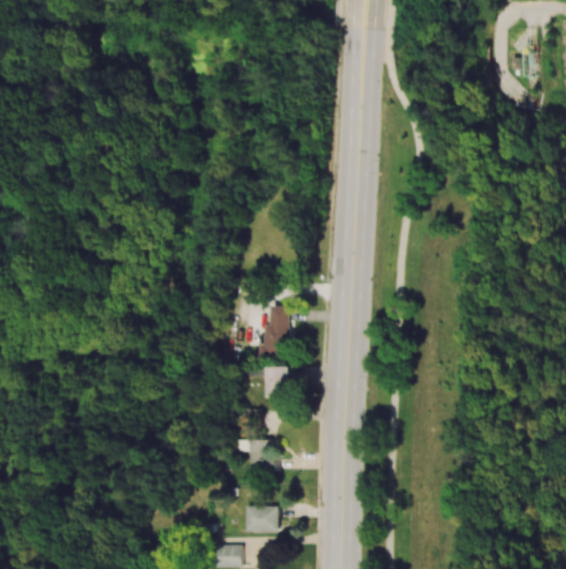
[(290,306),(270,306),(270,325),(265,325),(265,343),(259,343),(258,357),(288,358),(290,306)]
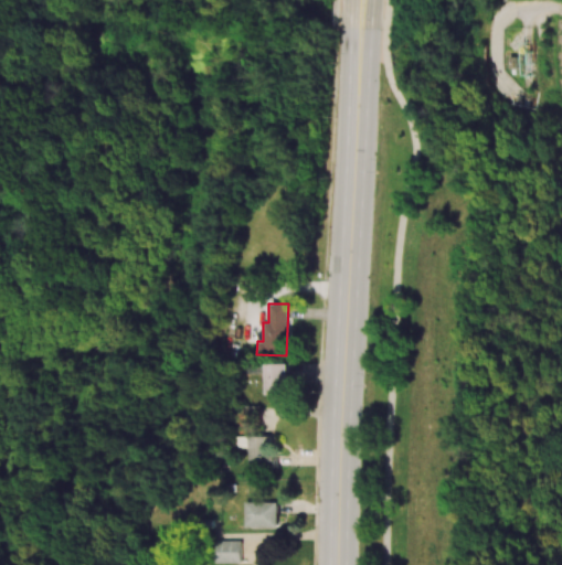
[(286,363),(265,364),(266,402),(286,401),(286,363)]
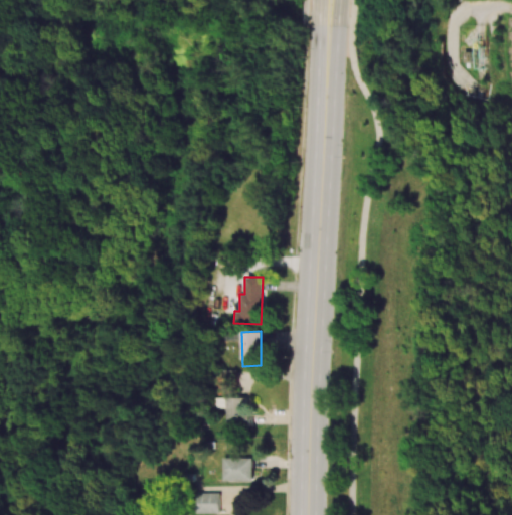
[(248,397),(215,398),(215,407),(226,407),(227,427),(249,426),(248,397)]
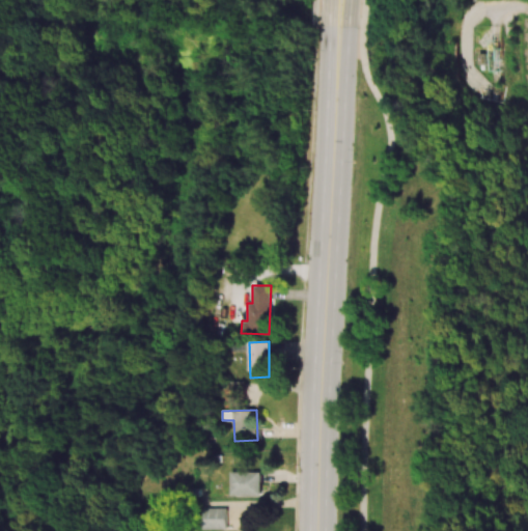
[(229,495),(259,496),(259,472),(229,472),(229,495)]
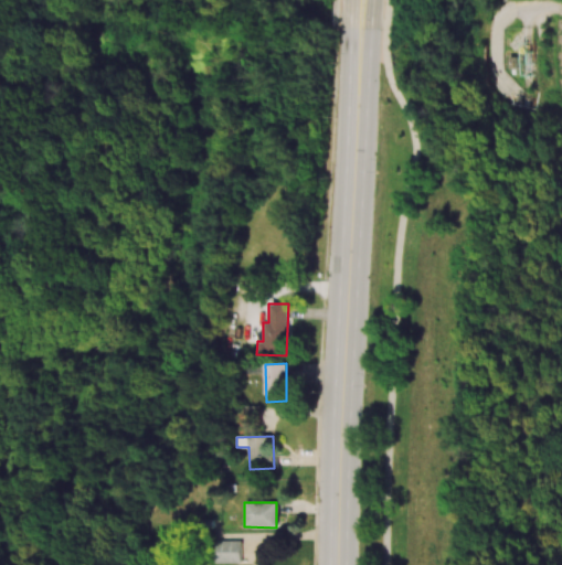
[(240,541),(215,541),(215,563),(239,564),(240,541)]
